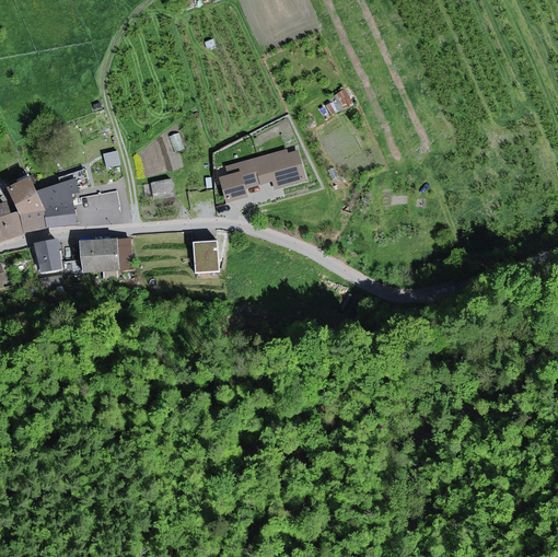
[(350,100),(343,88),(327,97),(335,109),(350,100)]
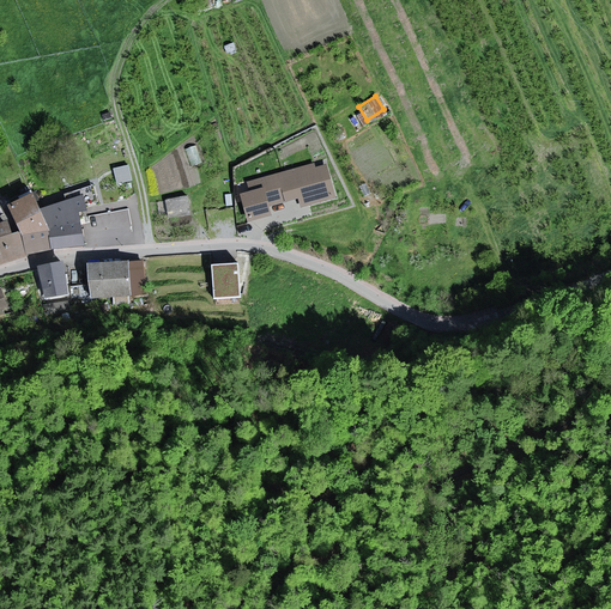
[(115,178),(131,175),(128,159),(113,162),(115,178)]
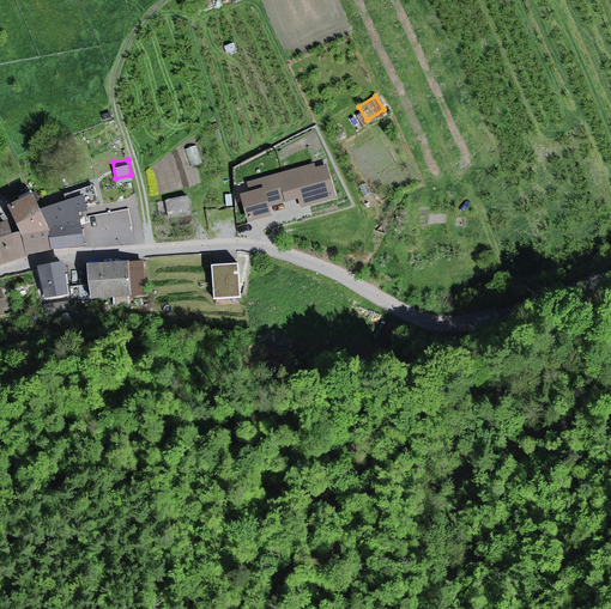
[(313,164),(312,159),(244,177),(247,186),(237,188),(244,217),(268,211),(266,205),(297,195),(300,203),(334,194),(325,160),(313,164)]
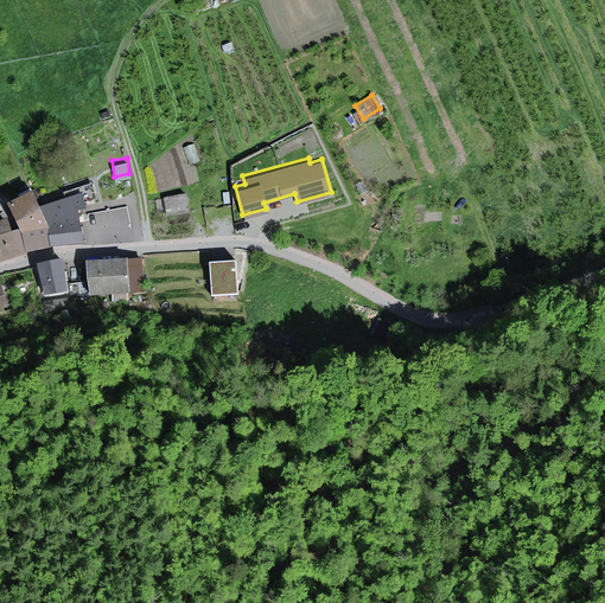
[(46,226),(37,206),(30,191),(10,199),(11,203),(6,204),(17,228),(11,230),(6,217),(0,218),(0,257),(49,244),(46,226)]
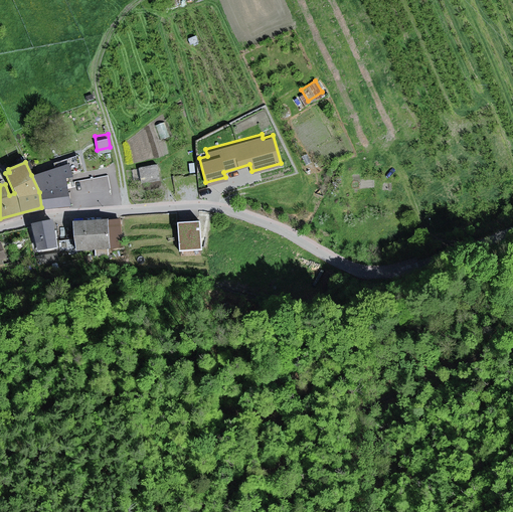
[(159,178),(156,163),(135,168),(139,183),(159,178)]
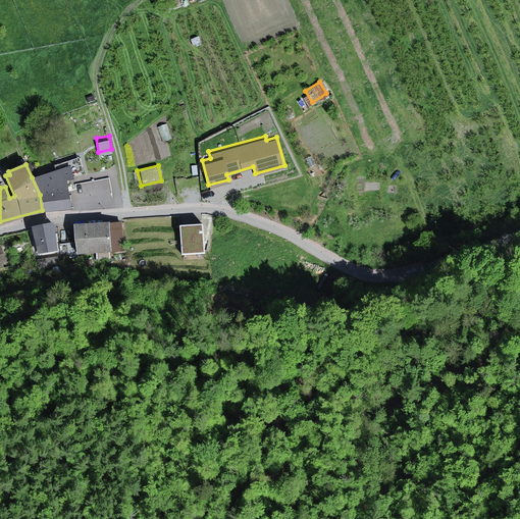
[(70,176),(68,166),(32,177),(40,195),(42,210),(68,209),(64,178),(70,176)]
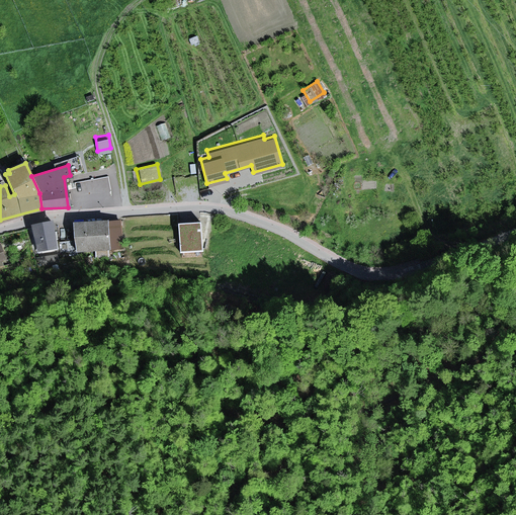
[(121,249),(120,219),(73,221),(75,252),(121,249)]
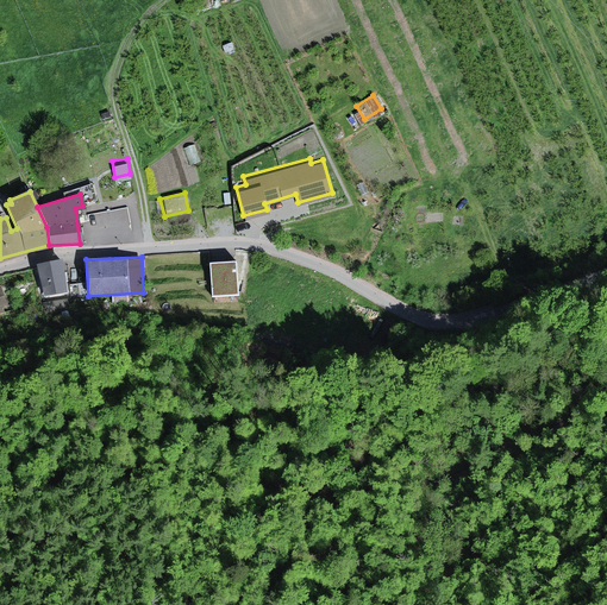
[(233,257),(208,258),(211,291),(236,289),(233,257)]
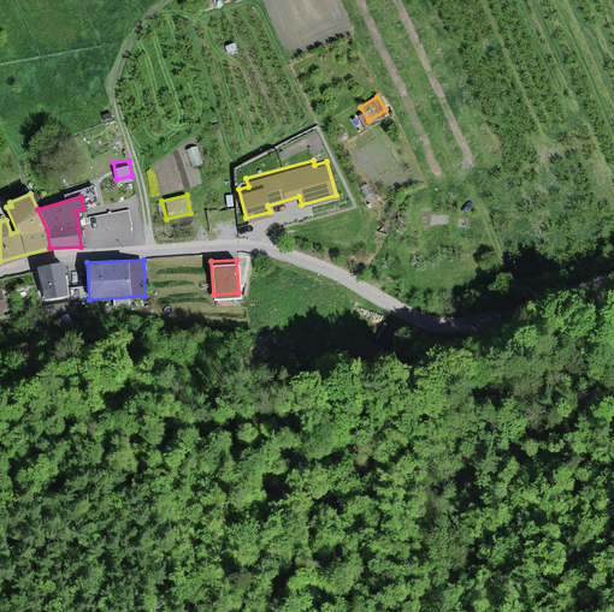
[(68,296),(60,262),(36,267),(43,301),(68,296)]
